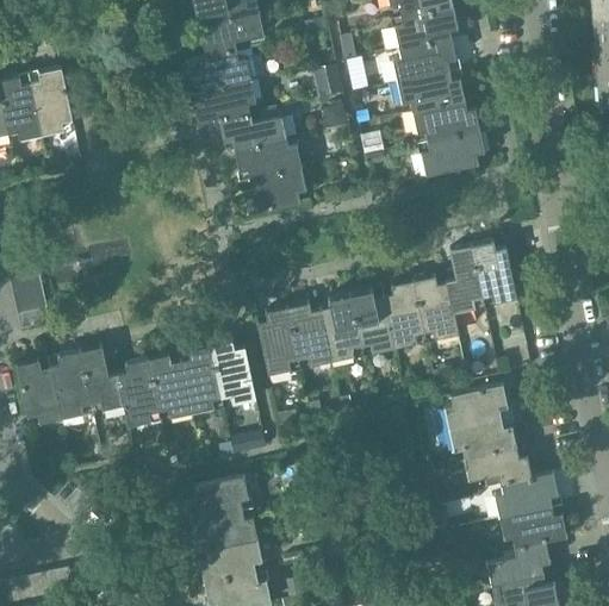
[(206,16),(209,25),(260,13),(256,0),(193,0),(198,17),(206,16)]
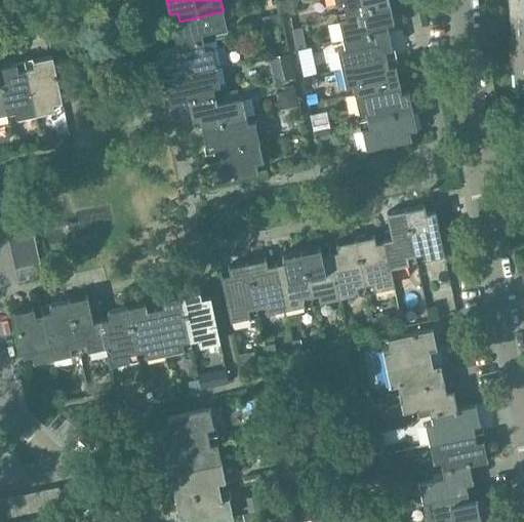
[(344,6),(346,14),(390,5),(389,0),(334,0),(336,8),(344,6)]
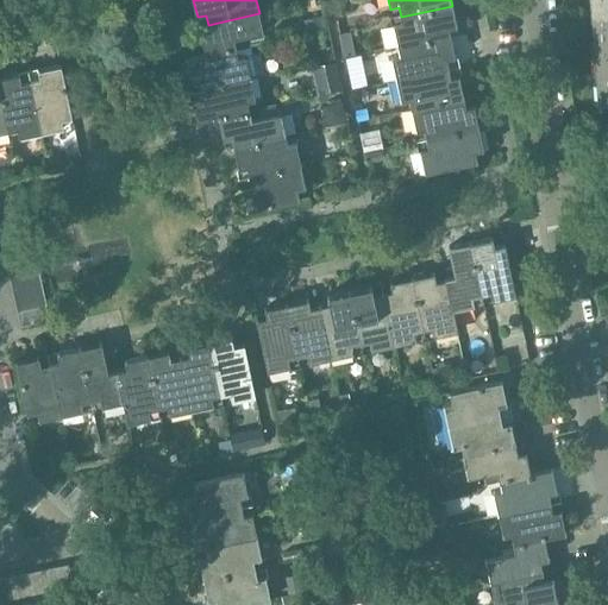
[(607,0),(590,0),(593,18),(607,16),(607,0)]
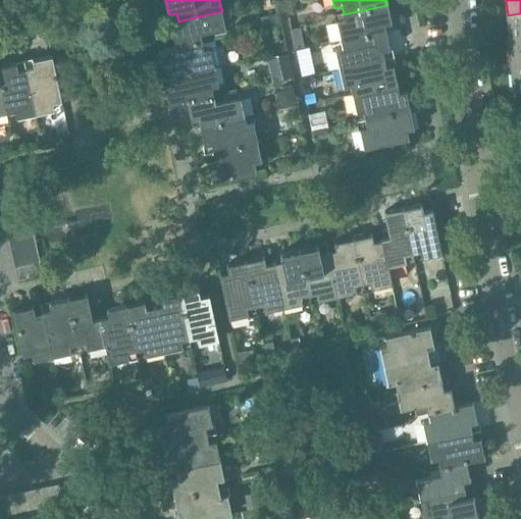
[(337,23),(342,43),(386,34),(384,26),(392,23),(387,5),(344,14),(345,22),(337,23)]
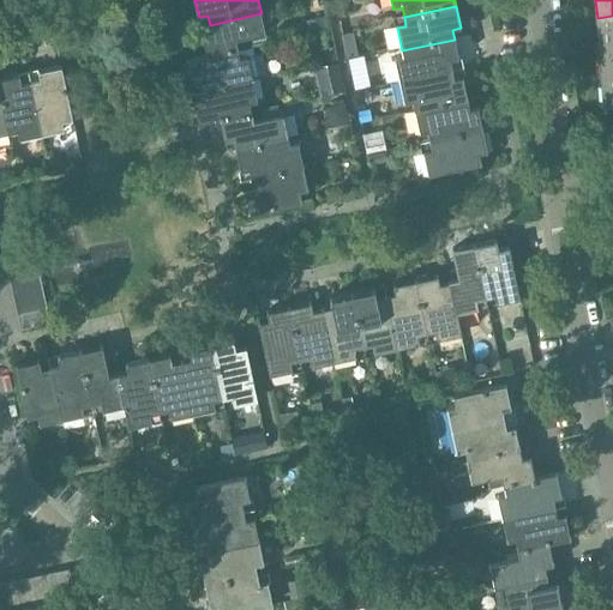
[(203,36),(208,58),(208,59),(254,48),(268,46),(266,36),(262,13),(210,25),(211,35),(203,36)]
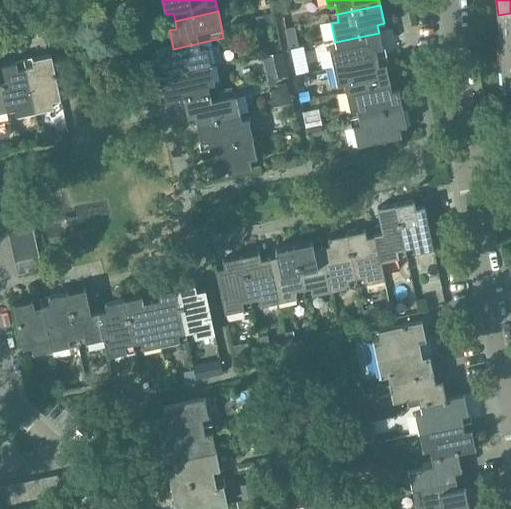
[(510,13),(498,15),(500,40),(510,38),(510,13)]
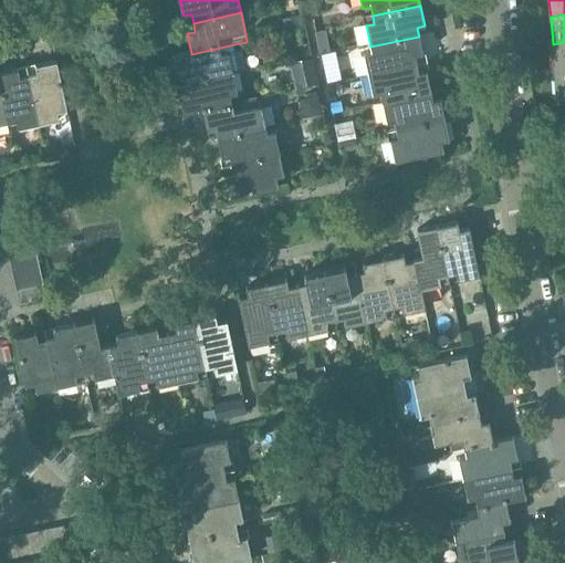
[(365,56),(369,77),(418,66),(416,59),(424,56),(419,37),(370,47),(373,55),(365,56)]
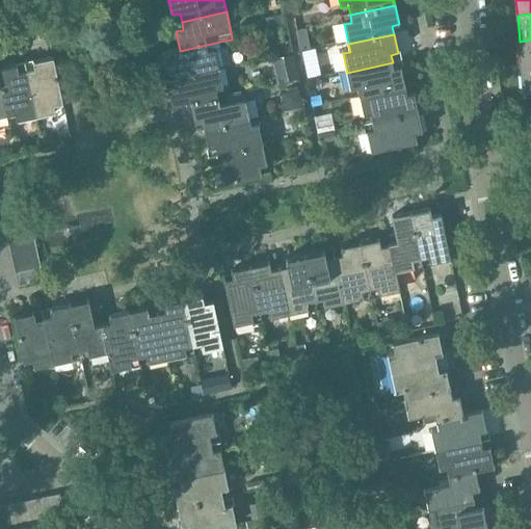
[(530,40),(520,42),(522,68),(530,65),(530,40)]
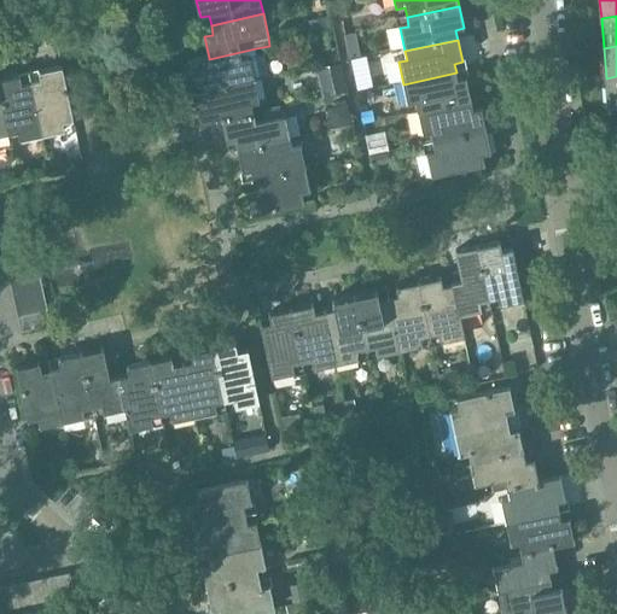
[(203,94),(256,82),(271,80),(266,57),(258,58),(256,48),(209,59),(209,58),(187,63),(192,86),(201,85),(203,94)]
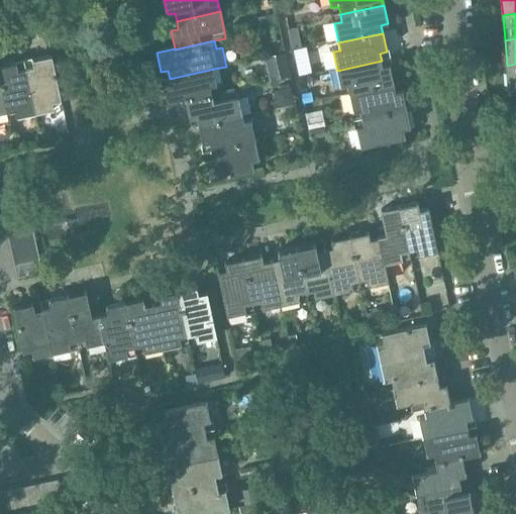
[(34,70),(26,72),(36,115),(55,111),(54,104),(62,102),(53,59),(33,63),(34,70)]
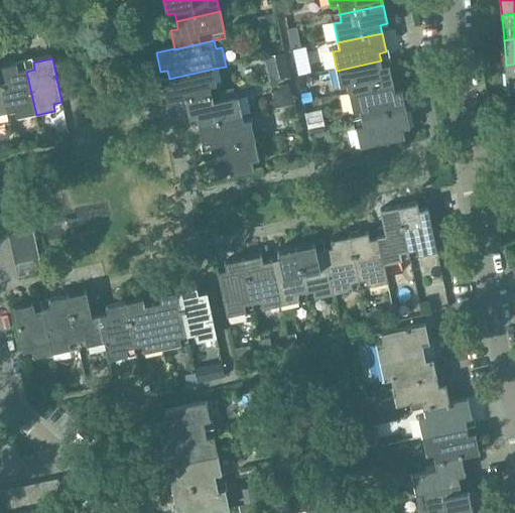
[(348,88),(350,96),(393,86),(389,68),(382,69),(381,60),(337,71),(341,90),(348,88)]
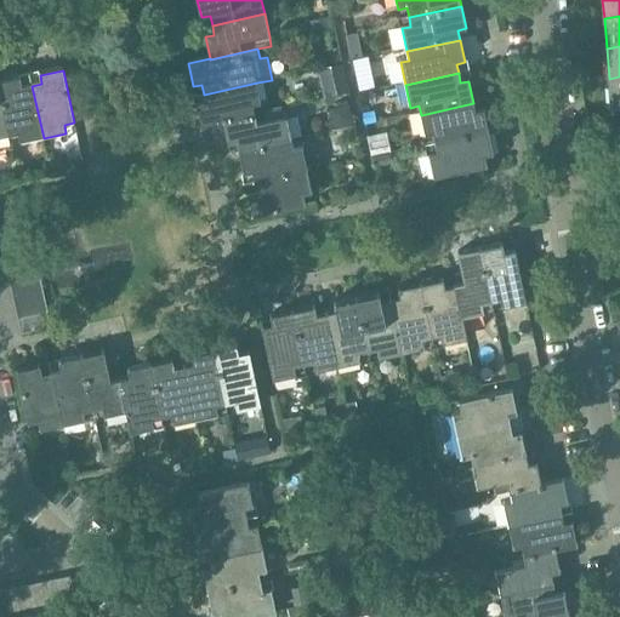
[(619,76),(609,79),(612,108),(619,107),(619,76)]
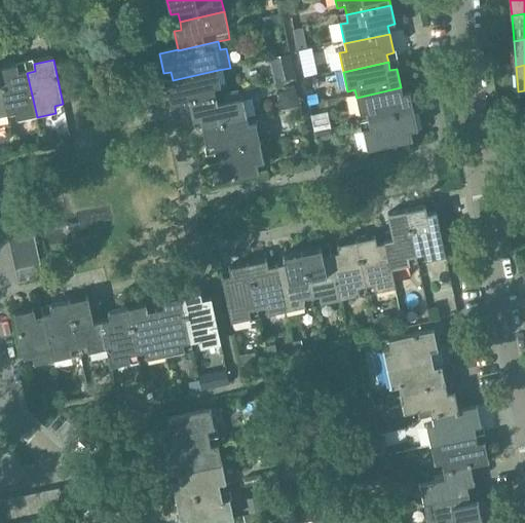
[(17,67),(0,70),(0,78),(8,116),(16,114),(17,121),(37,117),(27,73),(19,74),(17,67)]
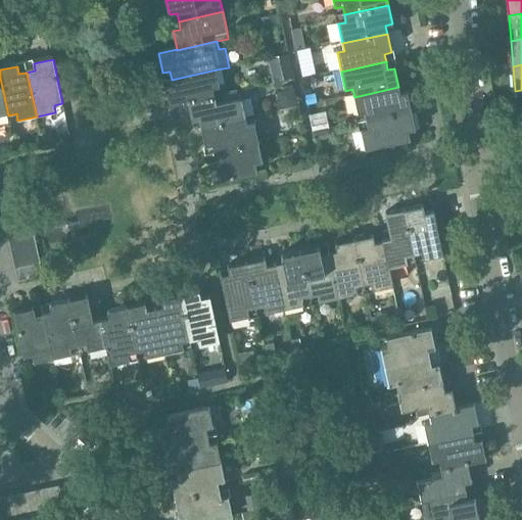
[(171,109),(189,105),(188,103),(215,97),(214,90),(221,89),(217,69),(172,80),(174,87),(167,89),(171,109)]
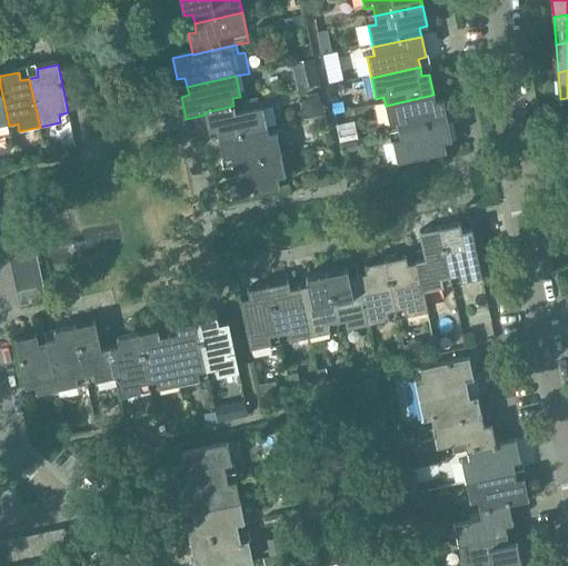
[(398,125),(399,133),(448,122),(444,102),(436,103),(434,95),(386,106),(390,126),(398,125)]
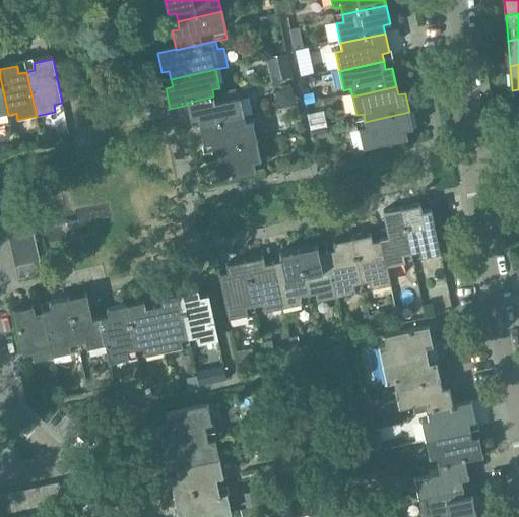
[(199,121),(200,128),(245,119),(241,101),(216,106),(214,97),(213,97),(187,103),(188,105),(192,122),(199,121)]
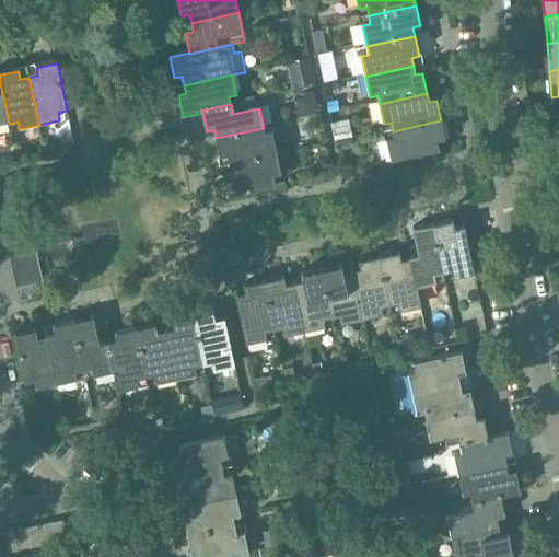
[(441,120),(393,131),(395,140),(387,141),(392,162),(440,152),(438,142),(445,141),(441,120)]
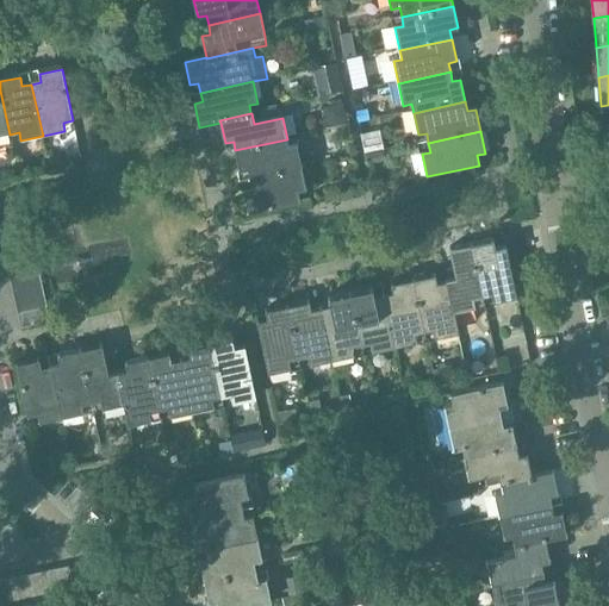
[(248,170),(250,180),(303,169),(298,147),(290,149),(287,139),(235,150),(240,173),(248,170)]
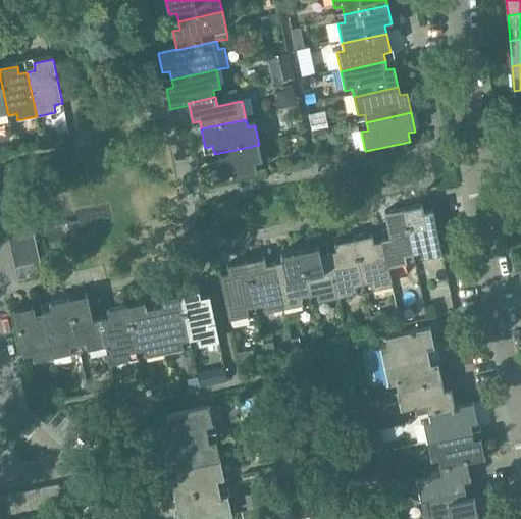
[(259,145),(214,154),(216,162),(209,164),(213,184),(257,174),(256,165),(263,163),(259,145)]
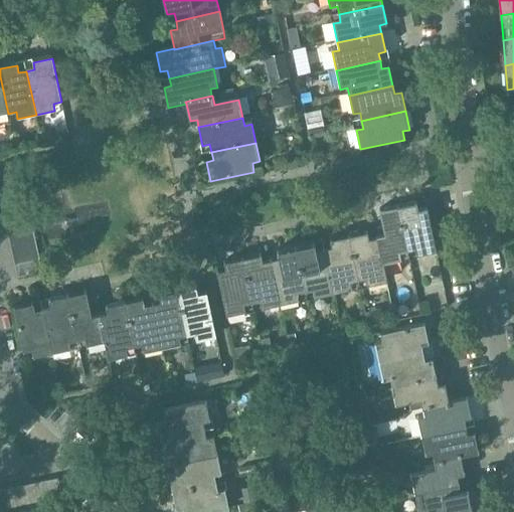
[(2,208),(5,219),(30,214),(27,202),(2,208)]
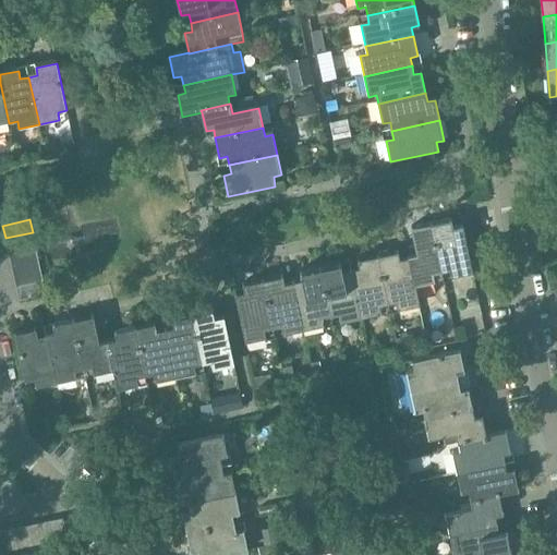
[(452,221),(432,226),(442,273),(450,272),(452,279),(473,275),(463,227),(453,229),(452,221)]
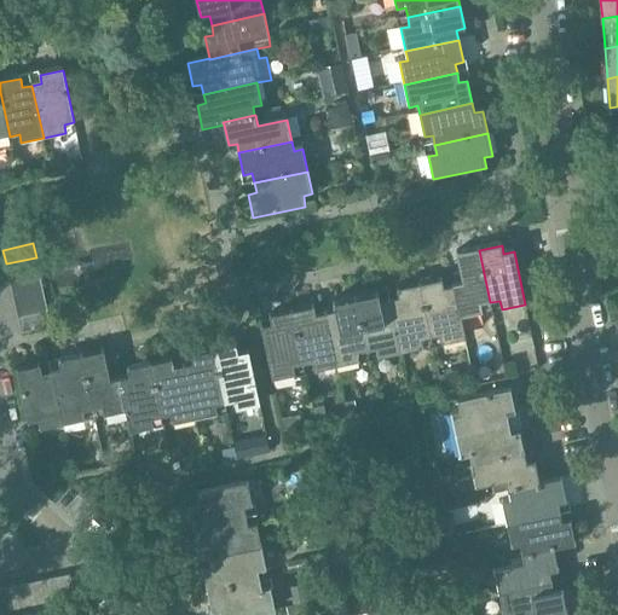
[(452,286),(452,288),(460,318),(461,318),(483,313),(481,305),(490,302),(479,250),(457,255),(463,284),(452,286)]
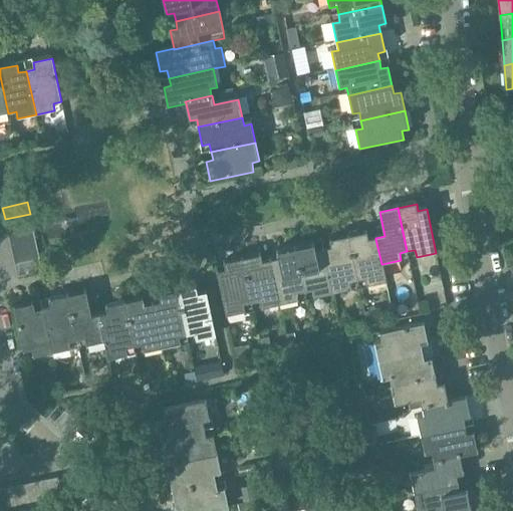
[(5,219),(8,231),(32,226),(30,214),(5,219)]
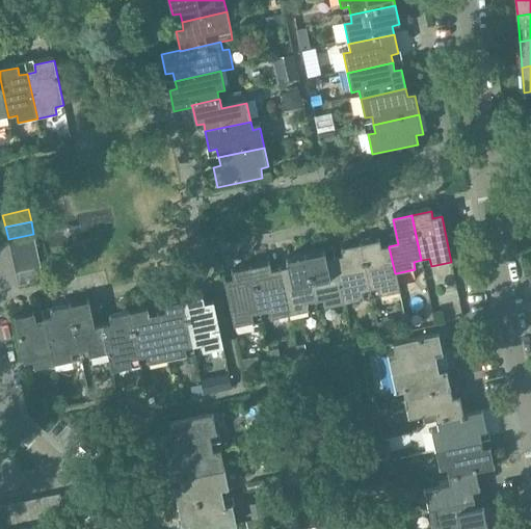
[(8,239),(10,252),(36,246),(33,234),(8,239)]
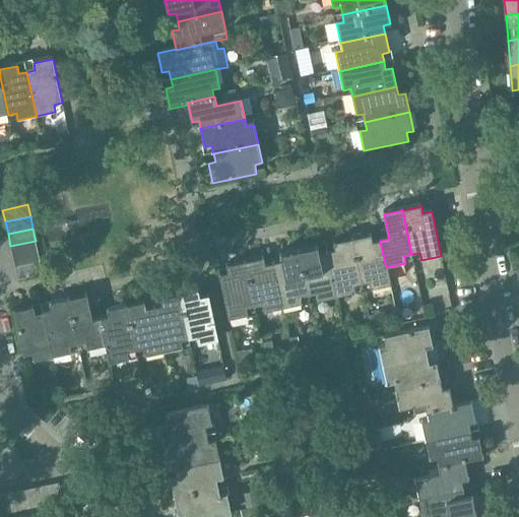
[(372,236),(352,240),(363,284),(370,282),(372,289),(391,285),(387,267),(386,267),(380,242),(373,243),(372,236)]
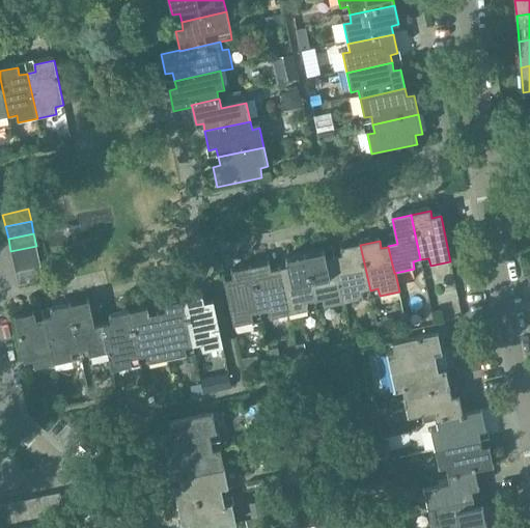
[(342,256),(334,258),(344,304),(363,300),(362,293),(370,290),(360,245),(341,249),(342,256)]
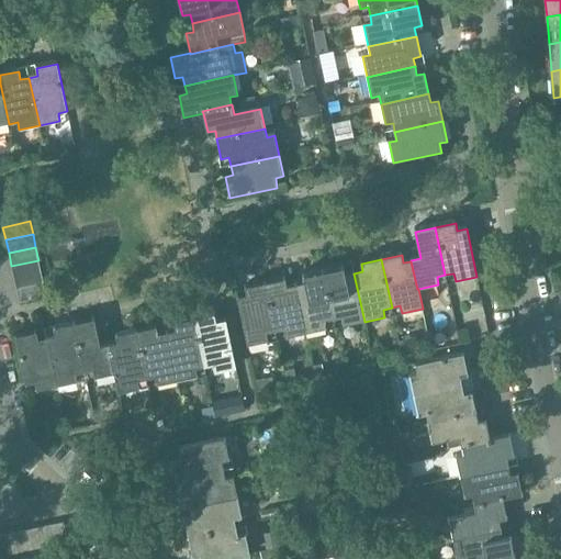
[(11,266),(14,279),(42,272),(38,260),(11,266)]
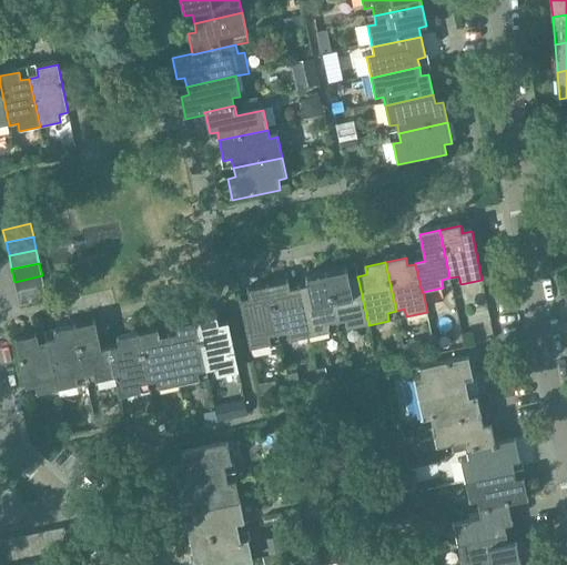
[(347,271),(327,274),(337,323),(346,322),(347,330),(368,325),(357,276),(348,279),(347,271)]
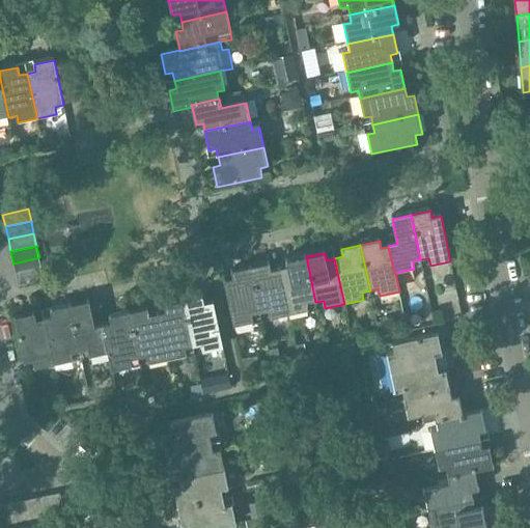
[(287,269),(280,270),(289,315),(308,311),(307,304),(315,302),(306,256),(286,260),(287,269)]
